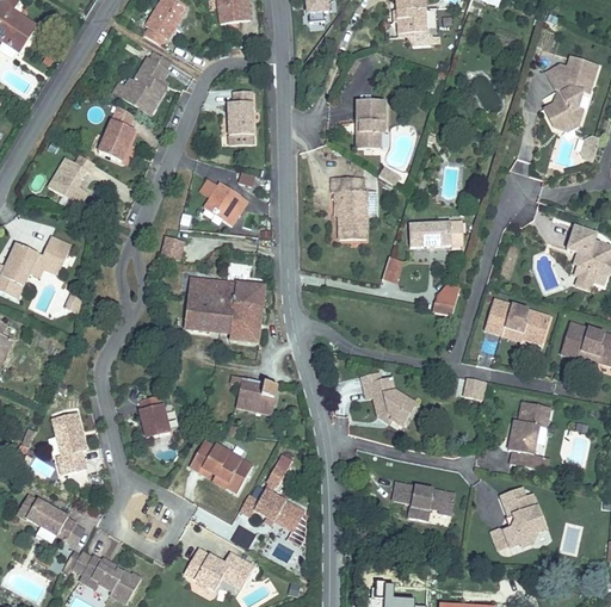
[(38,26),(13,10),(19,0),(0,0),(0,31),(6,36),(2,41),(20,53),(38,26)]
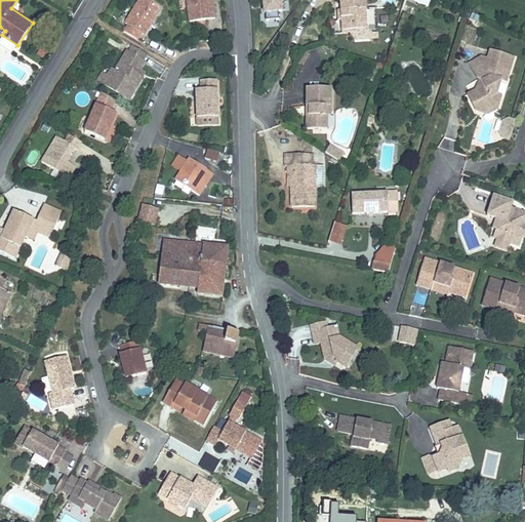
[(145,32),(161,4),(154,0),(137,0),(132,10),(127,18),(125,21),(128,23),(124,29),(137,37),(142,31),(145,32)]
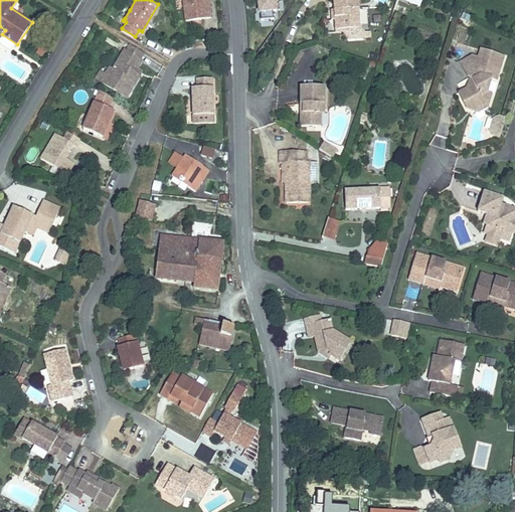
[(211,15),(209,0),(183,0),(186,18),(211,15)]
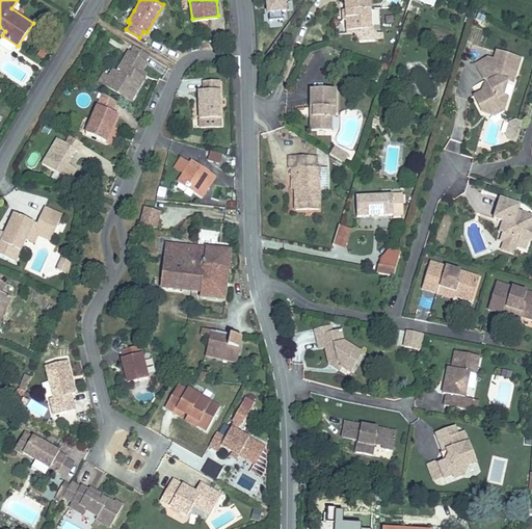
[(263,0),(266,17),(286,15),(284,0),(263,0)]
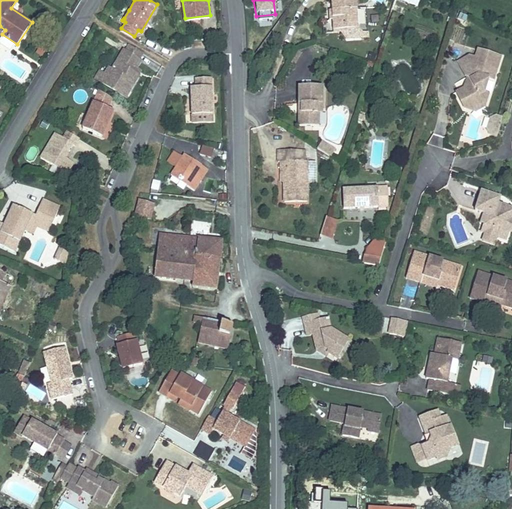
[(358,25),(357,5),(356,0),(331,0),(332,7),(333,17),(333,27),(358,25)]
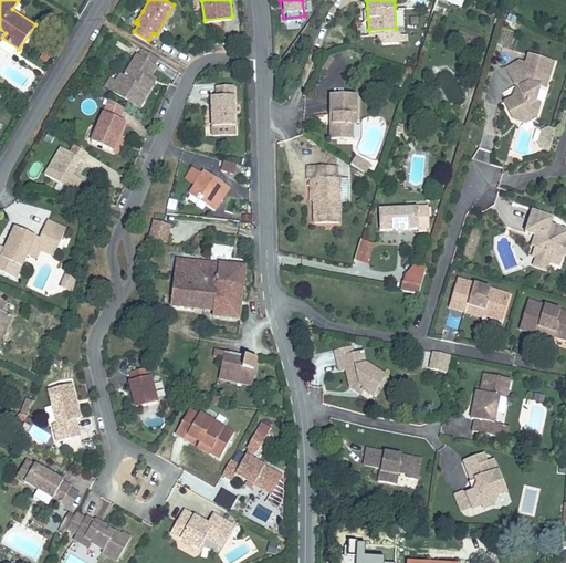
[(137,20),(143,11),(135,6),(129,16),(137,20)]
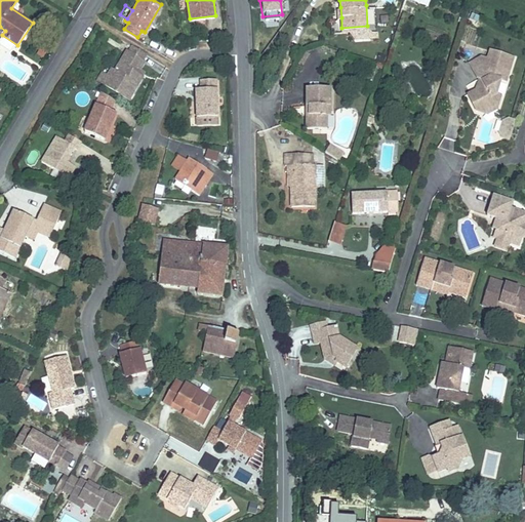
[(478,19),(480,14),(472,10),(470,16),(478,19)]
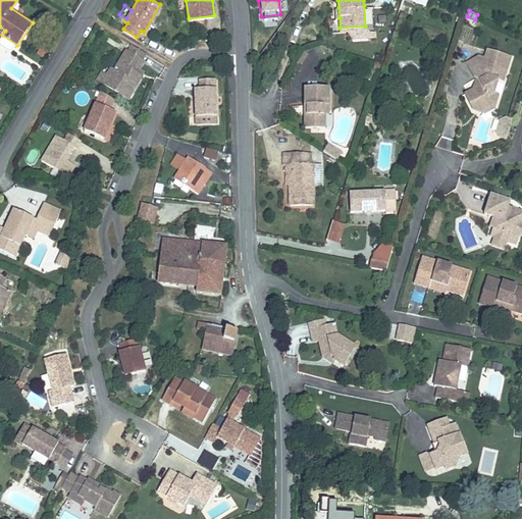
[(376,36),(375,30),(370,30),(365,26),(340,28),(341,31),(349,30),(353,37),(376,36)]
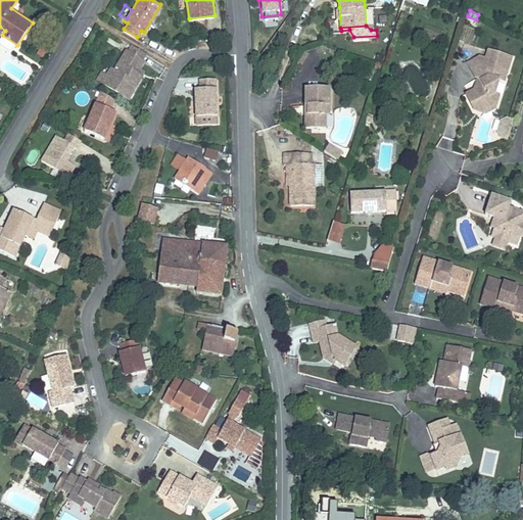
[(127,49),(114,68),(114,69),(116,71),(113,77),(107,74),(102,71),(98,78),(120,91),(123,86),(132,92),(142,75),(141,74),(137,72),(139,67),(144,59),(142,58),(146,52),(133,44),(129,50),(127,49)]
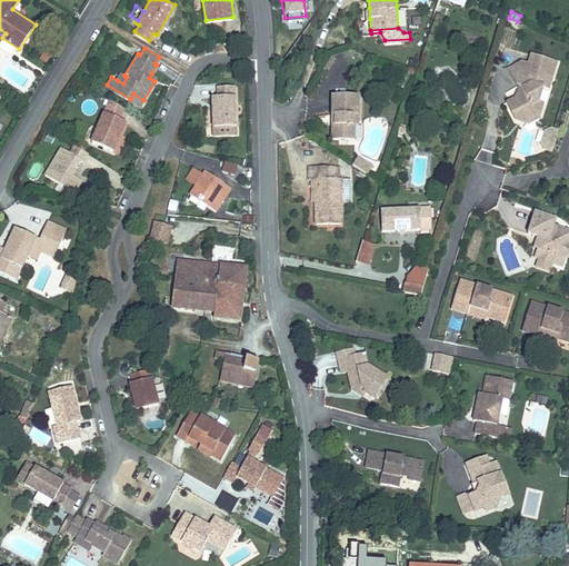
[(549,87),(557,60),(531,52),(529,61),(522,59),(509,66),(519,83),(521,82),(523,86),(521,92),(516,95),(507,100),(513,112),(521,109),(527,118),(538,112),(532,102),(538,99),(542,85),(549,87)]
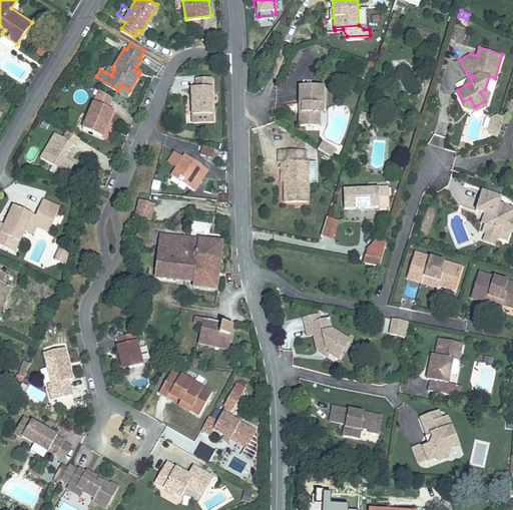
[(296,62),(303,50),(299,48),(292,60),(296,62)]
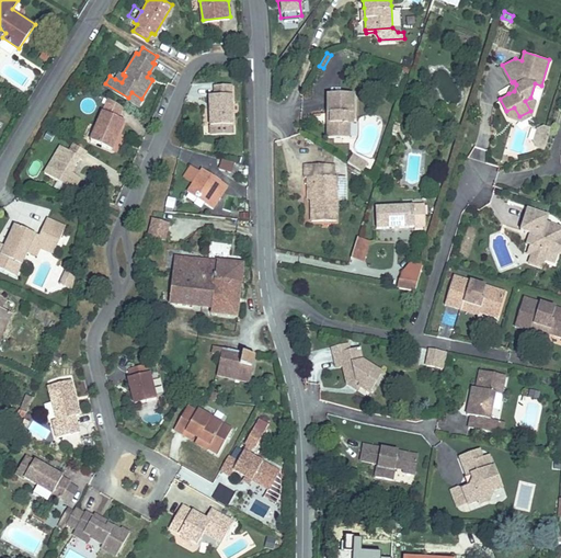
[(122,82),(125,76),(123,75),(123,73),(119,71),(115,79),(122,82)]
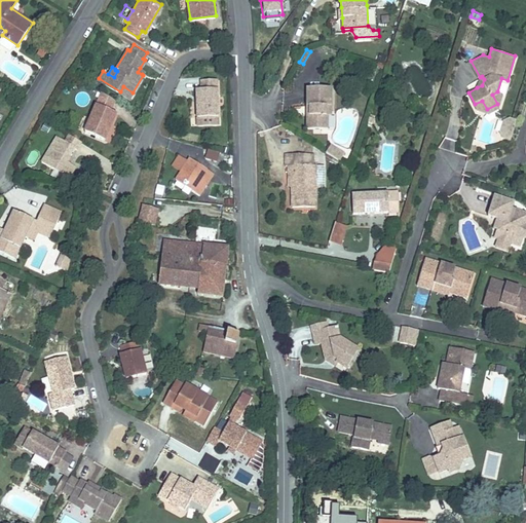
[(219,115),(217,77),(201,78),(201,87),(196,87),(197,115),(219,115)]
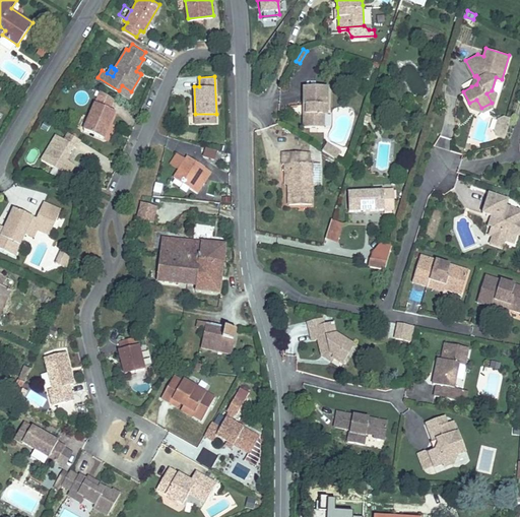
[(327,112),(328,84),(304,84),(303,103),(306,103),(306,111),(304,111),(303,125),(324,125),(324,112),(327,112)]
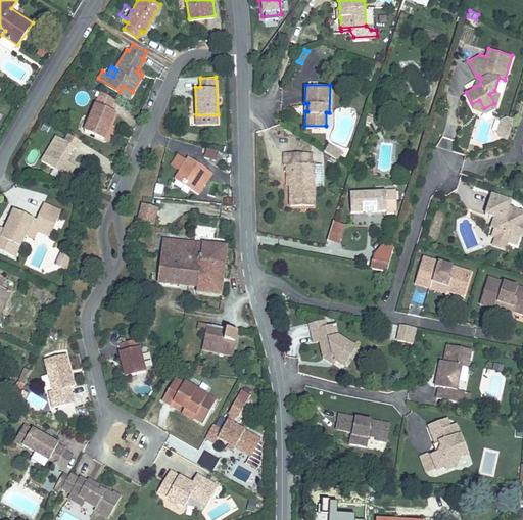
[(129,96),(132,92),(123,86),(120,91),(129,96)]
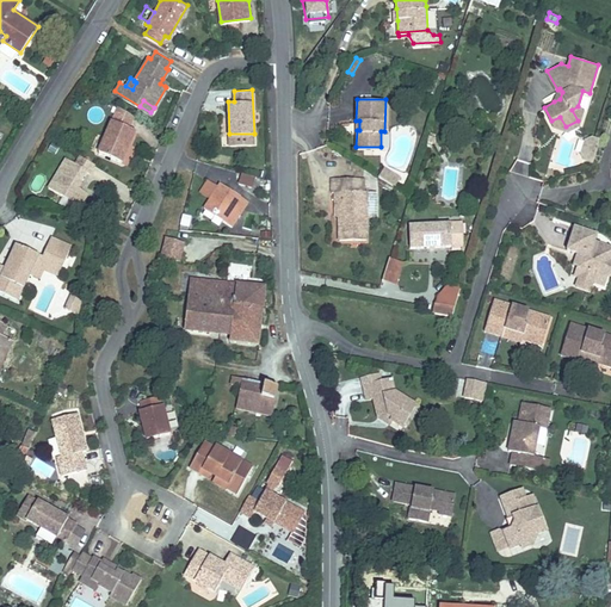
[(130,142),(135,129),(129,127),(134,115),(118,105),(99,150),(122,160),(128,146),(125,146),(128,141),(130,142)]
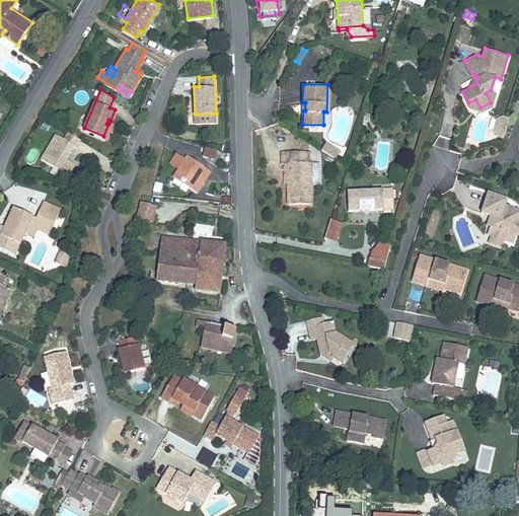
[(480,107),(475,99),(468,102),(470,106),(482,111),(492,105),(496,92),(491,90),(486,93),(491,102),(480,107)]
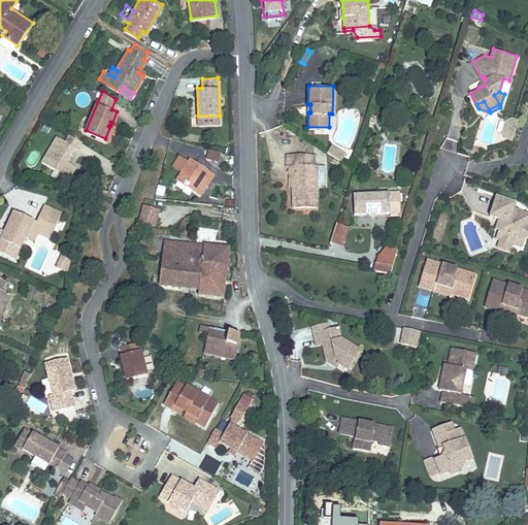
[(517,126),(519,119),(512,117),(509,118),(507,123),(517,126)]
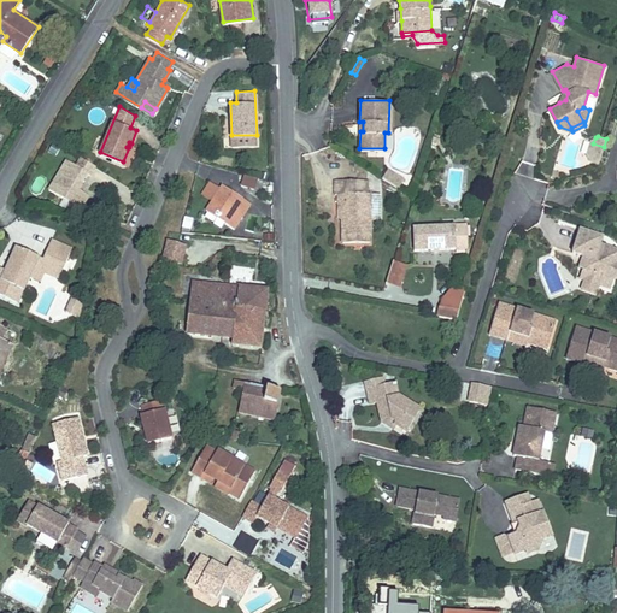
[(599,161),(604,147),(593,143),(595,137),(591,140),(587,153),(589,157),(591,159),(599,161)]
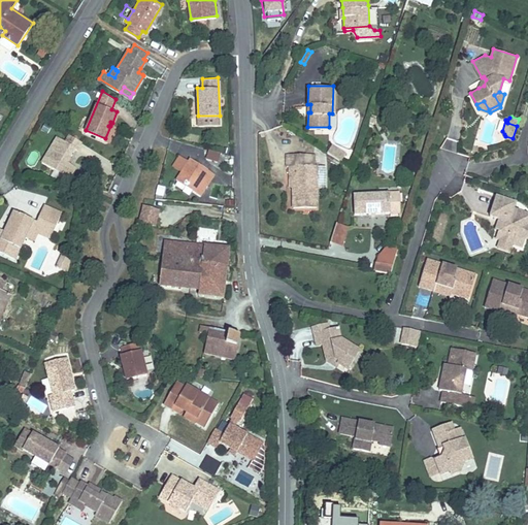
[(69,156),(75,146),(77,148),(81,140),(69,133),(65,139),(59,136),(58,135),(42,160),(69,176),(76,165),(70,161),(67,160),(69,156)]
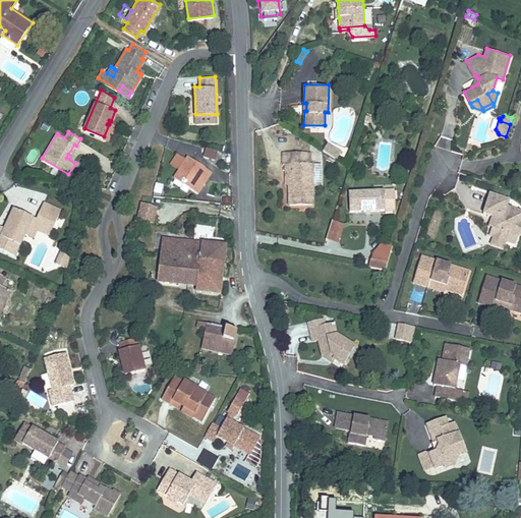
[(342,150),(328,141),(323,149),(337,158),(342,150)]
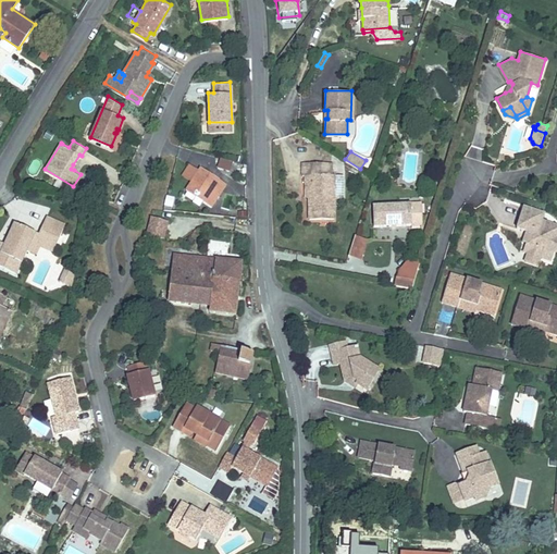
[(232,169),(233,158),(220,156),(218,165),(232,169)]
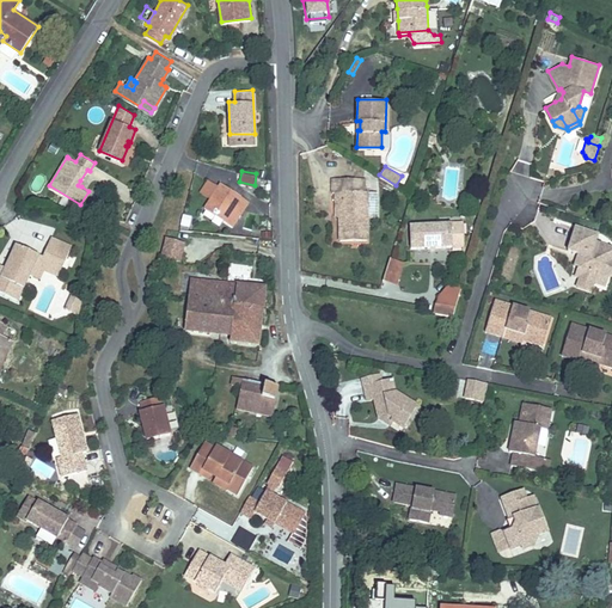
[(476,176),(463,177),(464,190),(477,188),(476,176)]
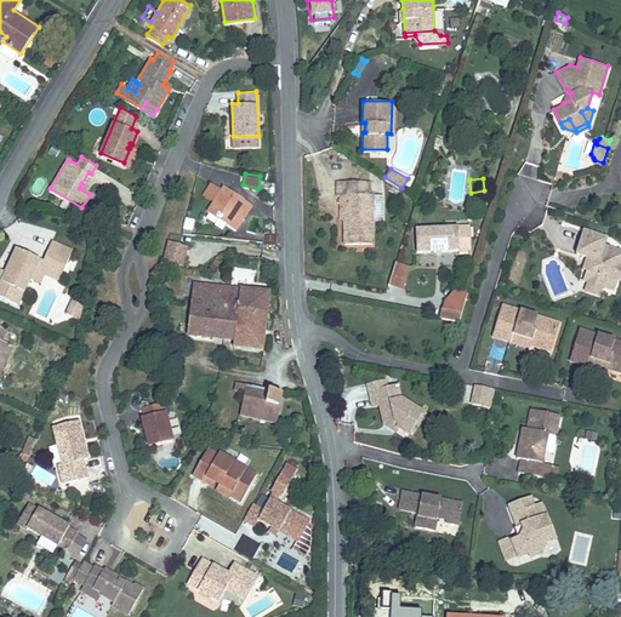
[(223,187),(210,180),(199,199),(210,206),(223,187)]
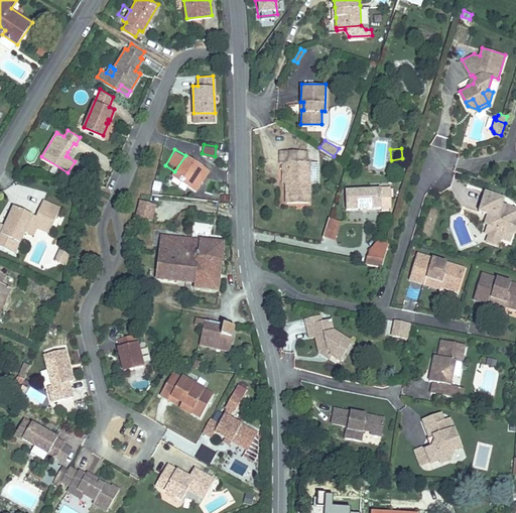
[(309,201),(309,179),(309,159),(306,159),(306,149),(280,149),(280,160),(283,160),(283,168),(286,168),(286,181),(286,201),(309,201)]
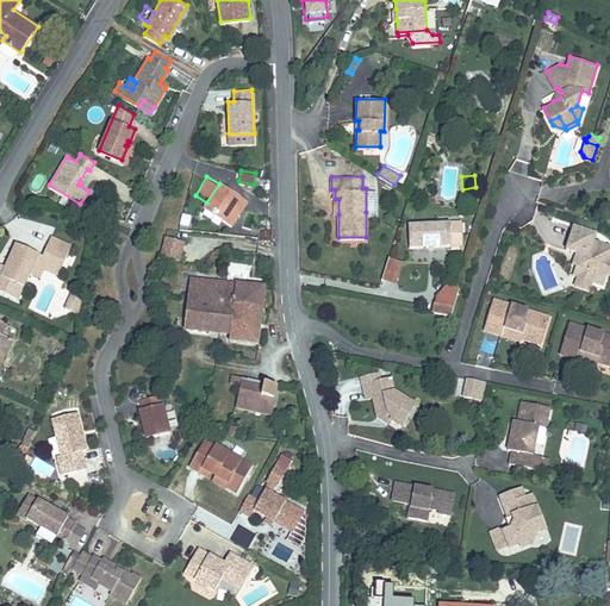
[(206,202),(204,206),(231,224),(236,218),(243,205),(248,198),(221,181),(219,183),(206,202)]
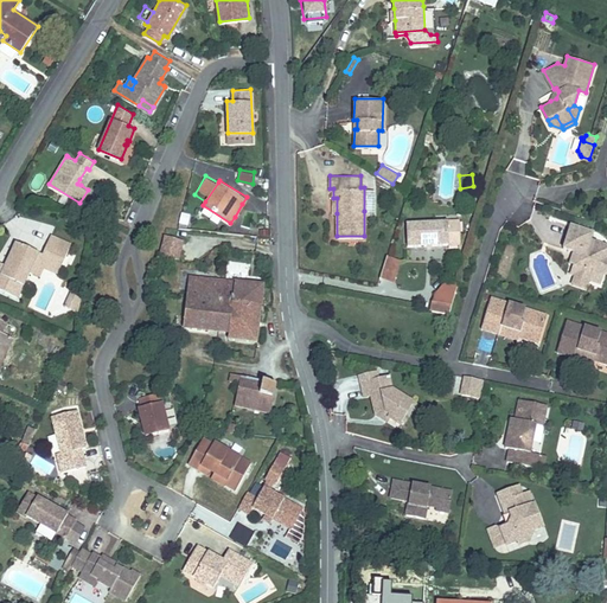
[(375,211),(374,187),(364,187),(364,211),(375,211)]
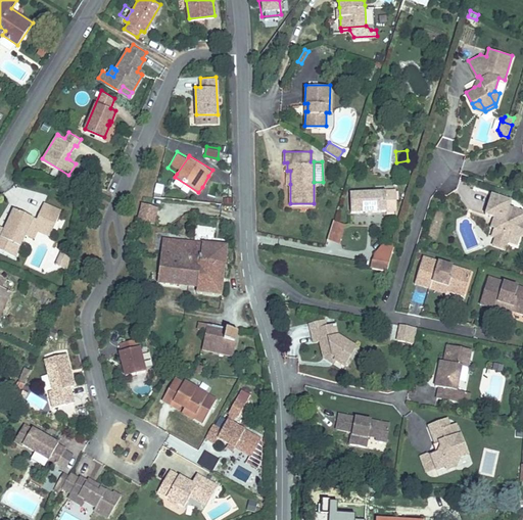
[(208,176),(202,187),(211,193),(219,183),(208,176)]
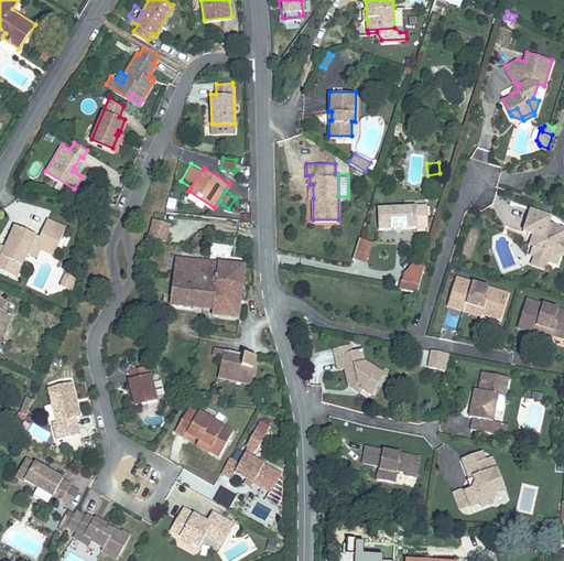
[(426,225),(425,203),(416,204),(416,225),(426,225)]
